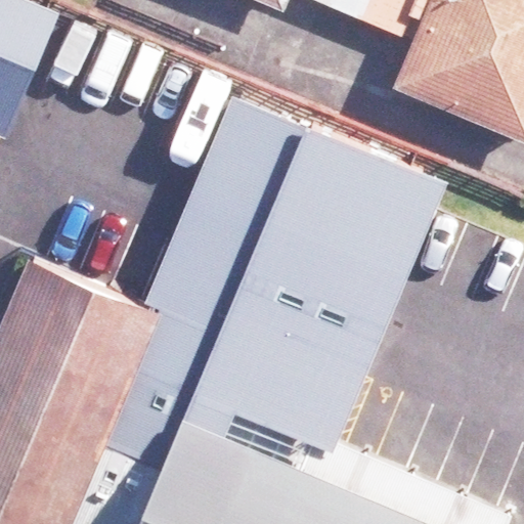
[(0,0),(0,137),(7,140),(58,12),(26,0),(0,0)]
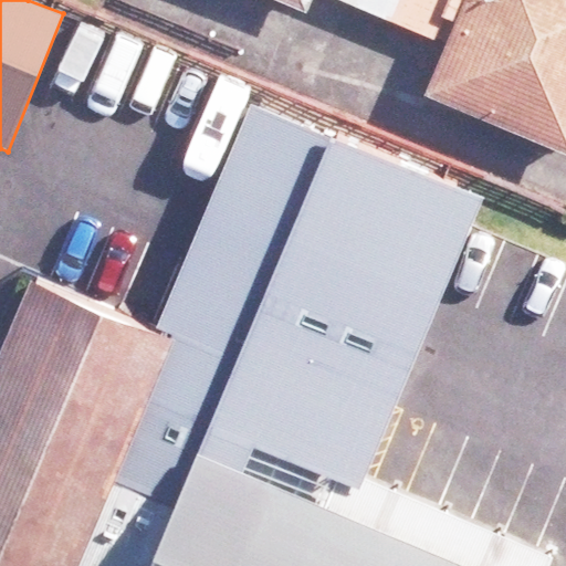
[(274,0),(299,10),(303,0),(333,0),(430,40),(447,0),(274,0)]
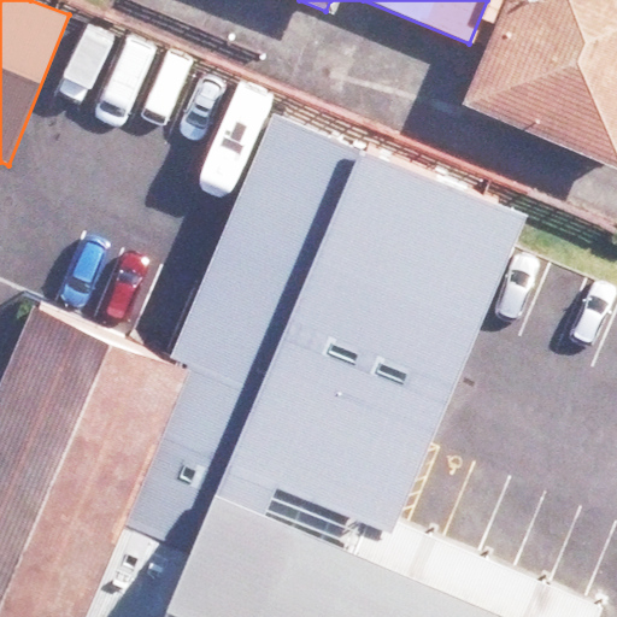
[(616,165),(616,0),(500,0),(458,107),(616,169),(616,165)]
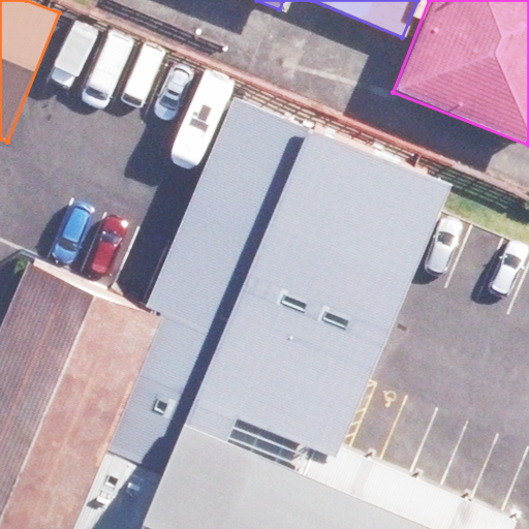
[(514,528),(518,522),(342,446),(453,188),(236,96),(146,307),(162,313),(69,528),(514,528)]
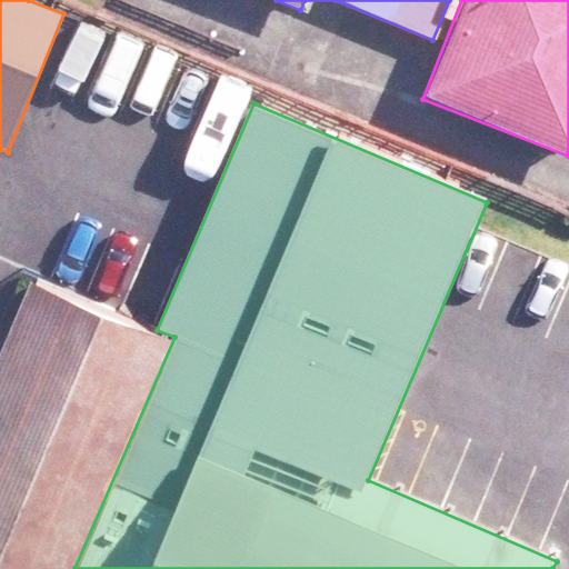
[(157,330),(37,281),(0,361),(0,568),(75,568),(175,337),(157,330)]
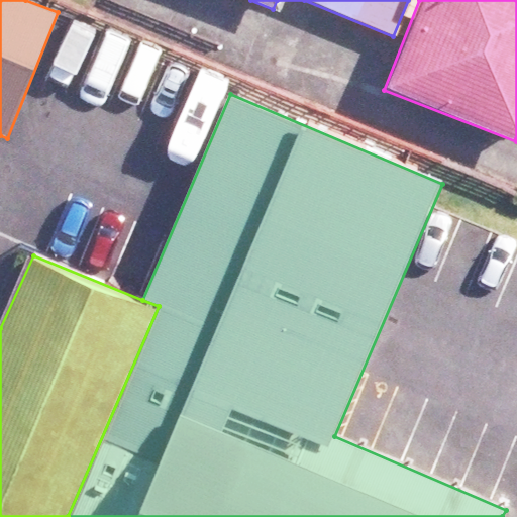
All buildings are outlined.
